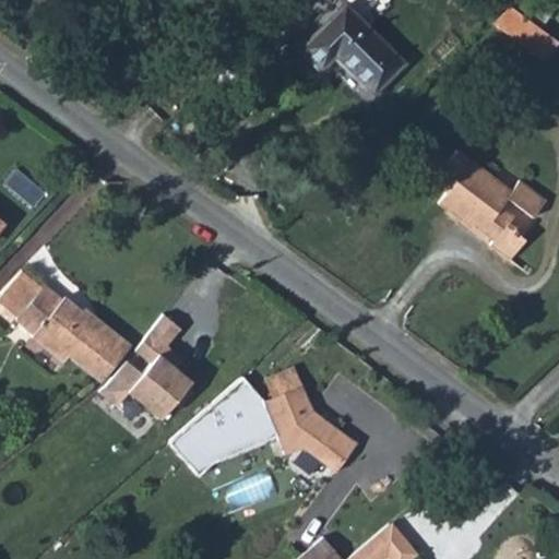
[(340,50),(377,88),(407,60),(352,0),(345,0),(302,40),(324,64),(340,50)]
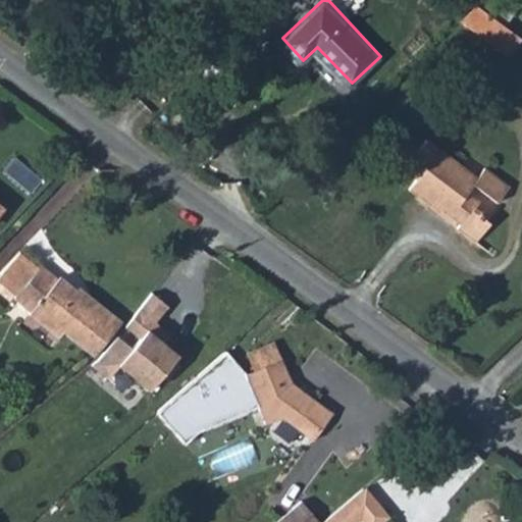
[(512,53),(521,37),(521,30),(480,0),(477,0),(462,15),(512,53)]
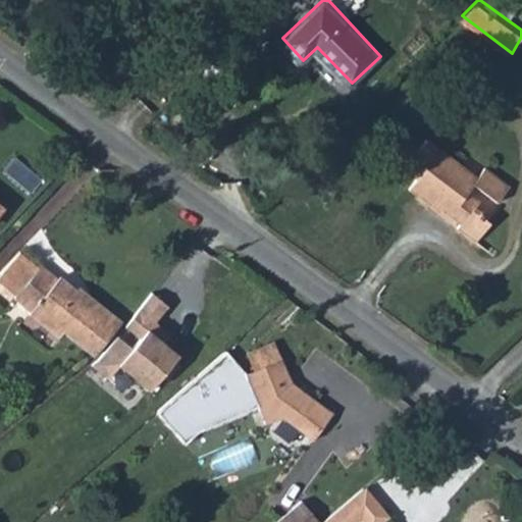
[(461,227),(478,241),(490,223),(473,209),(479,200),(467,192),(474,184),(504,205),(516,188),(489,169),(482,179),(430,143),(410,171),(422,181),(415,194),(436,209),(438,207),(461,225),(461,227)]
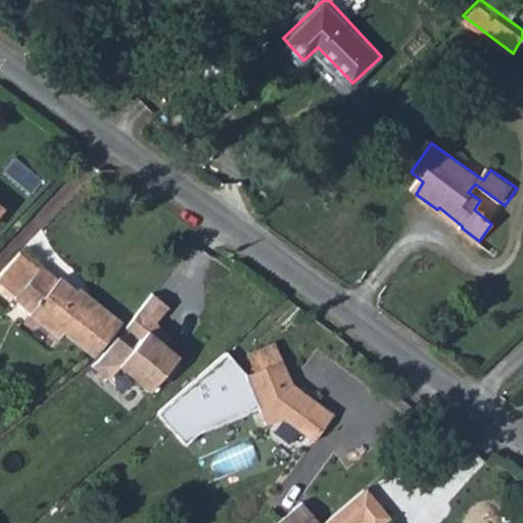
[(66,336),(97,361),(126,324),(94,299),(92,303),(63,280),(60,283),(24,252),(1,282),(21,299),(18,303),(35,316),(32,319),(62,343),(66,336)]
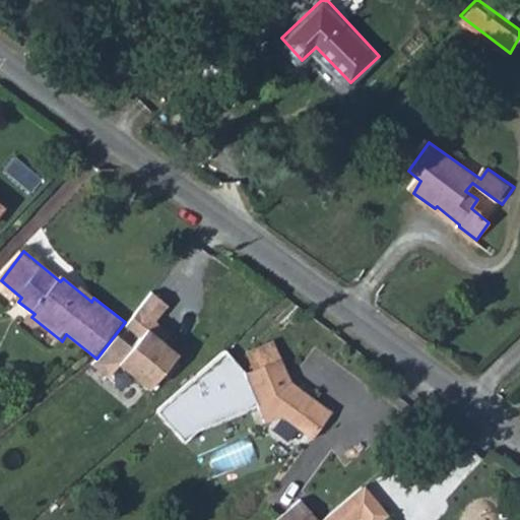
[(154,291),(125,326),(139,338),(132,347),(119,336),(94,366),(111,379),(122,366),(155,392),(183,359),(165,344),(172,336),(157,324),(172,306),(154,291)]
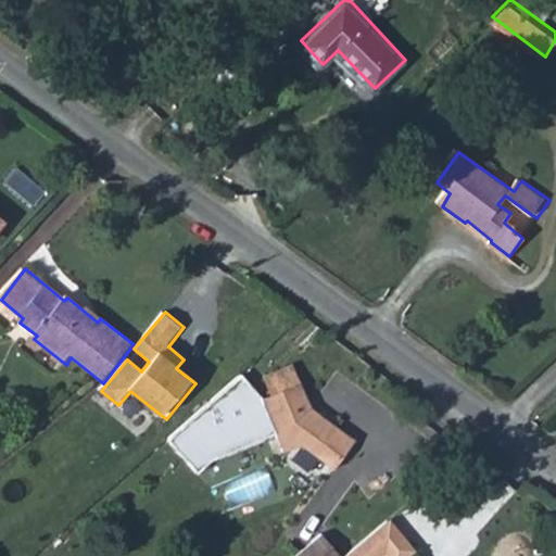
[(255,377),(264,399),(301,386),(295,364),(255,377)]
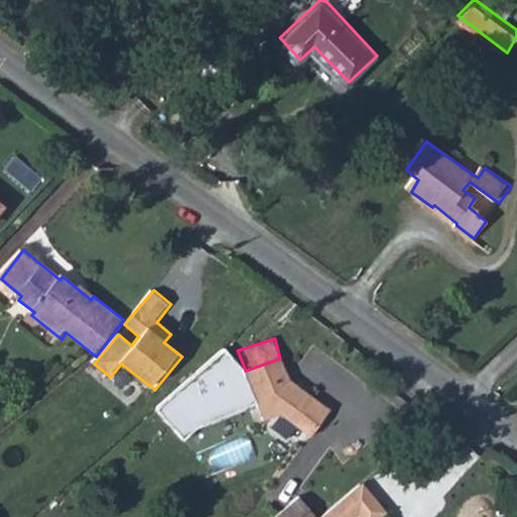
[(279,413),(295,426),(308,438),(329,413),(297,386),(286,378),(284,371),(280,358),(245,371),(221,347),(152,408),(183,440),(195,428),(254,404),(262,419),(272,416),(279,413)]
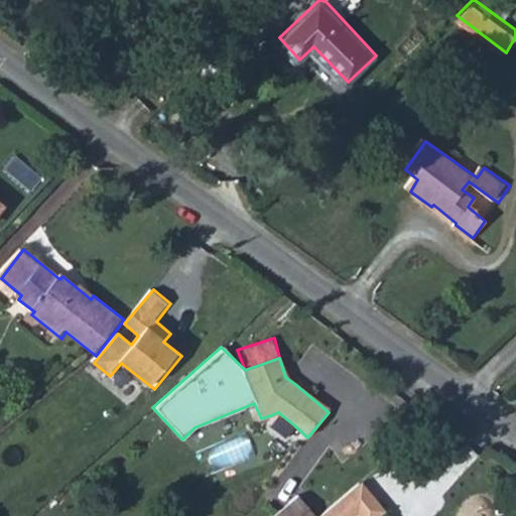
[(371,515),(383,506),(358,478),(314,514),(315,515),(346,515),(356,508),(363,515),(371,515)]
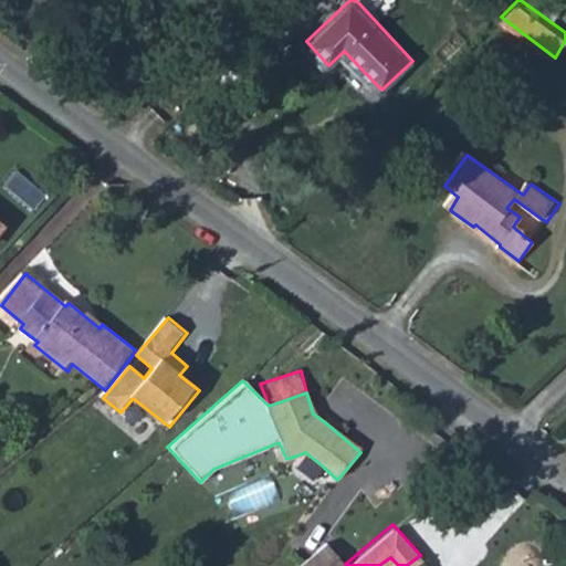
[(292,565),(342,565),(345,564),(324,540),(292,565)]
